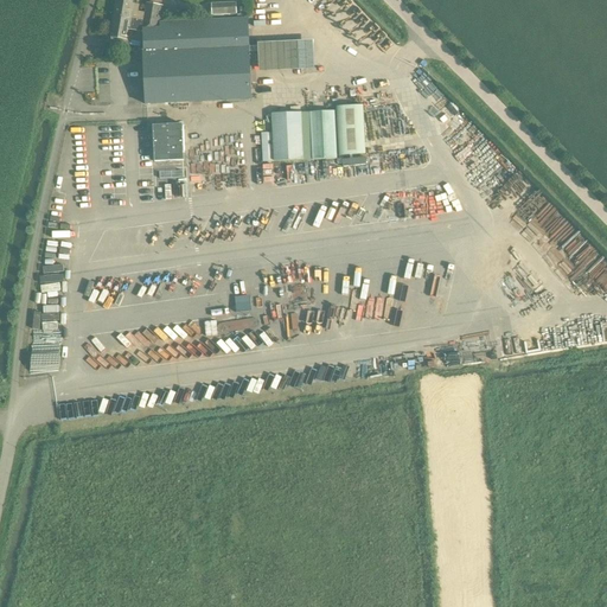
[(116,0),(114,17),(144,21),(145,19),(160,21),(163,6),(147,4),(145,13),(138,12),(139,5),(132,4),(132,0),(116,0)]
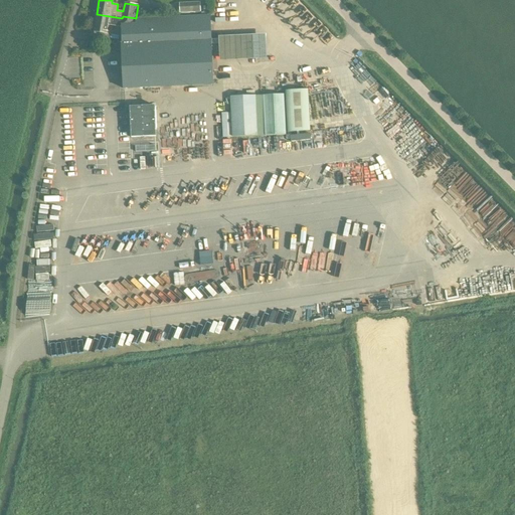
[(180,13),(200,12),(200,3),(180,4),(180,13)]
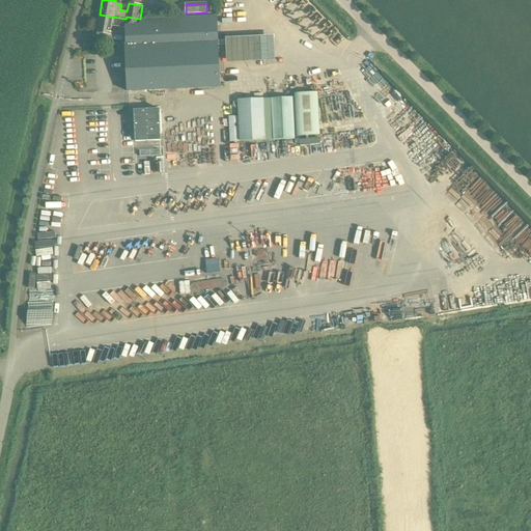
[(140,20),(140,19),(127,17),(126,19),(100,15),(96,33),(110,35),(111,24),(126,26),(127,49),(127,74),(124,76),(124,80),(127,82),(128,92),(219,87),(216,17),(140,20)]
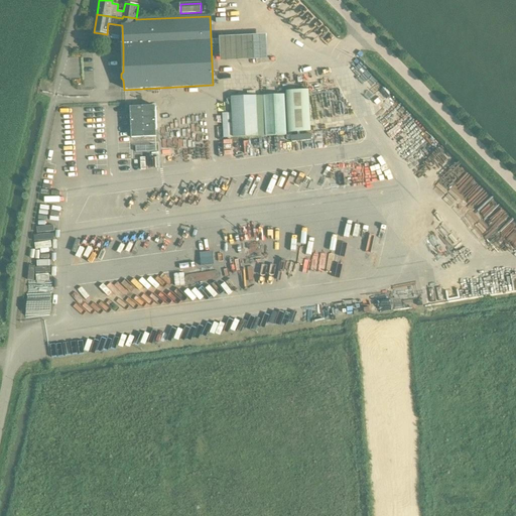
[(262,32),(222,34),(224,55),(263,53),(262,32)]
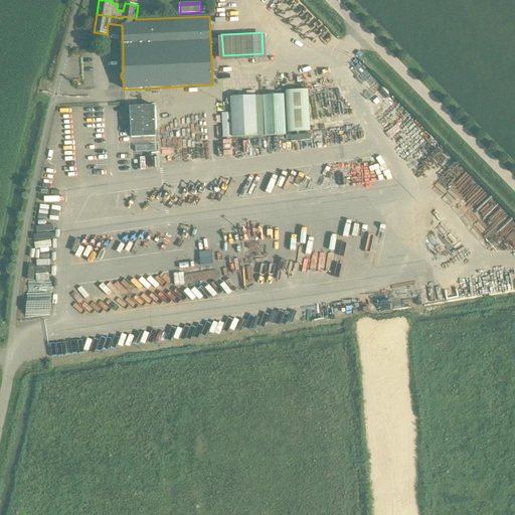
[(308,89),(286,90),(288,131),(310,130),(308,89)]
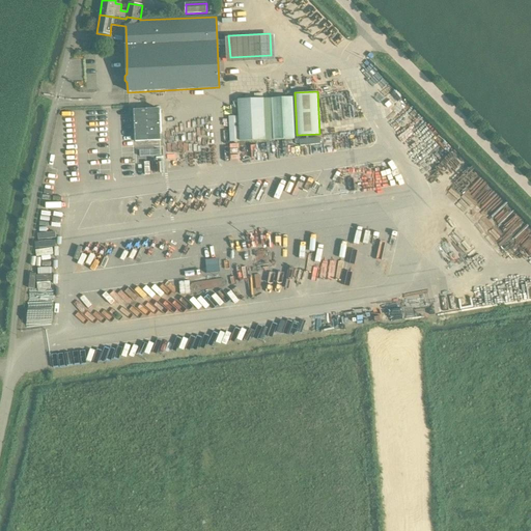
[(292,96),(272,98),(273,140),(295,138),(292,96)]
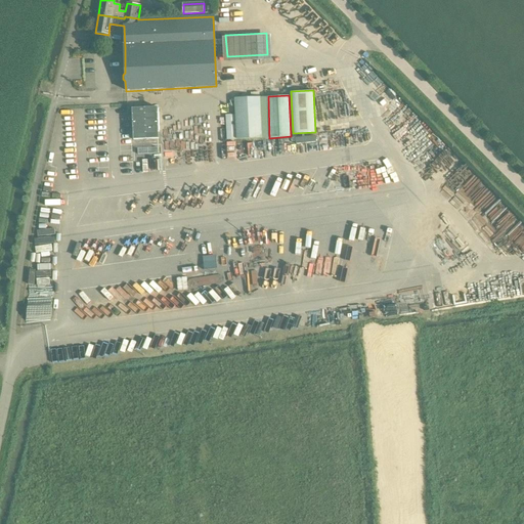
[(260,97),(234,98),(236,140),(261,138),(260,97)]
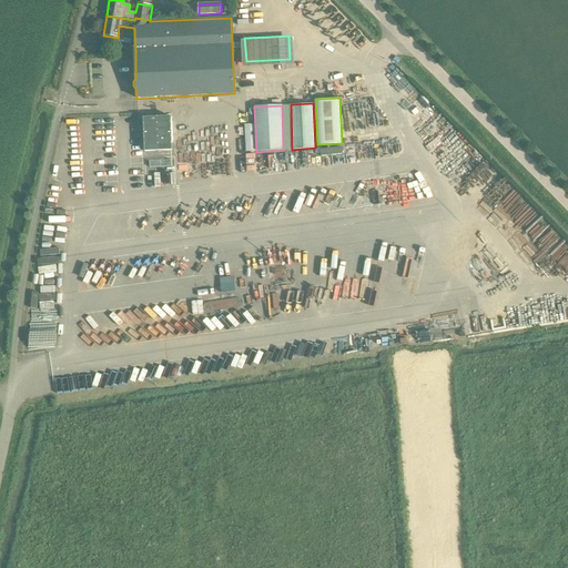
[(171,117),(143,118),(144,152),(172,151),(171,117)]
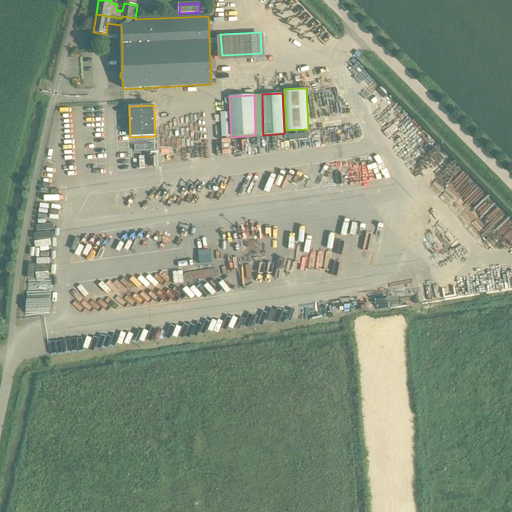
[(217,268),(193,271),(194,279),(218,276),(217,268)]
